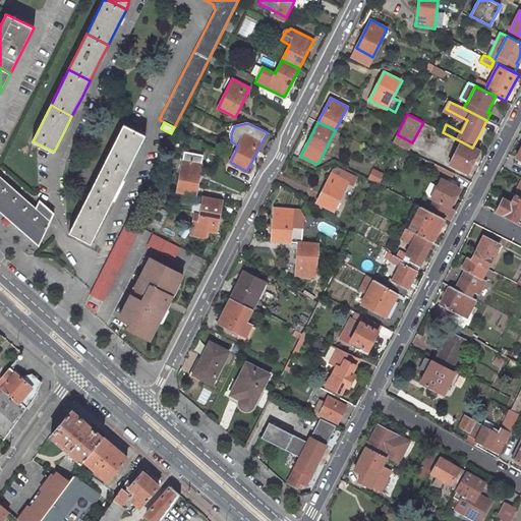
[(145,135),(124,125),(106,161),(127,172),(137,151),(145,135)]
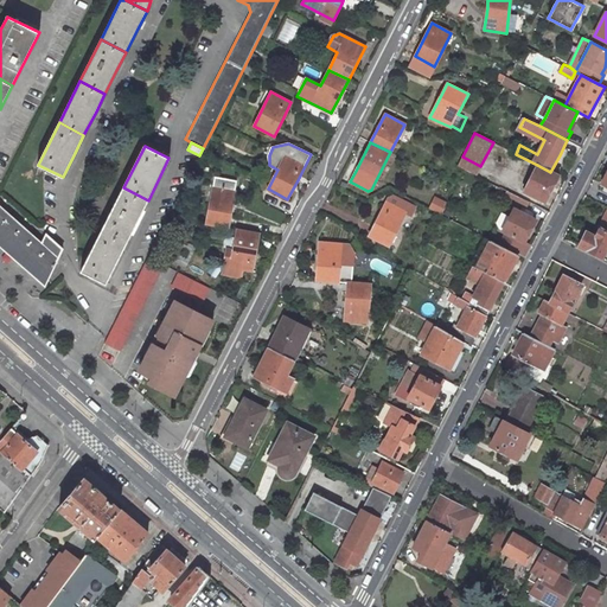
[(480,166),(462,157),(458,166),(465,170),(475,174),(480,166)]
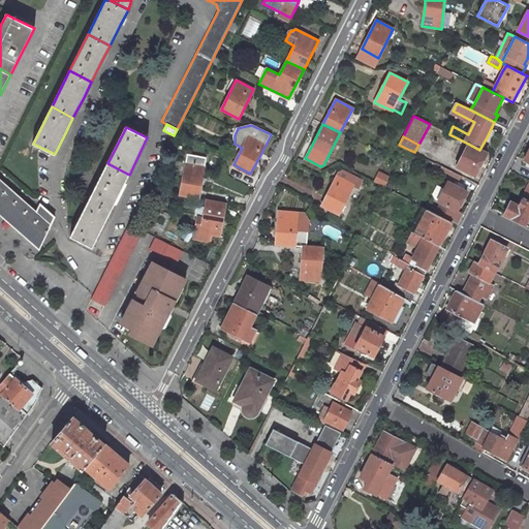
[(479,150),(468,144),(457,166),(475,176),(480,165),(487,153),(479,150)]
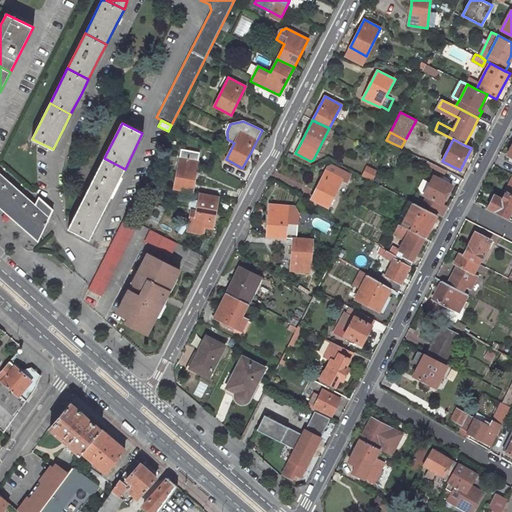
[(199,153),(181,149),(174,189),(193,192),(196,174),(199,153)]
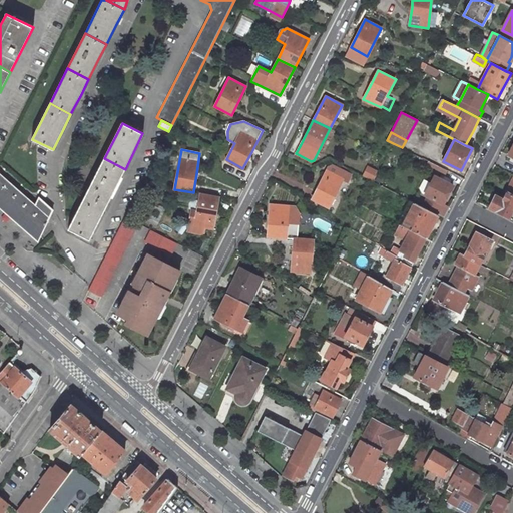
[(125,169),(104,158),(86,193),(107,204),(117,184),(125,169)]
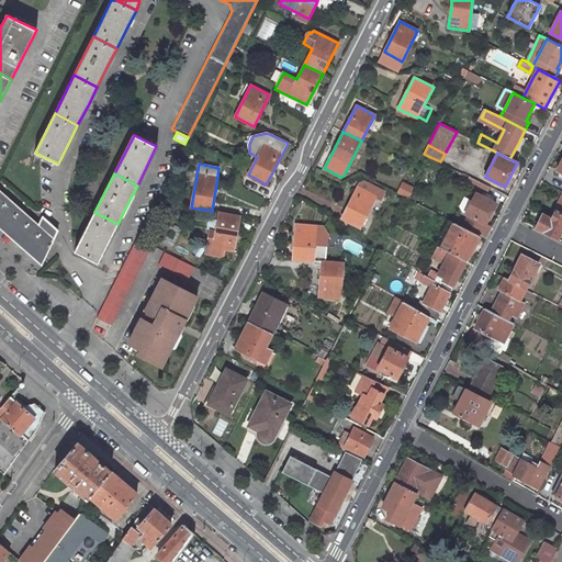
[(341,218),(360,227),(375,198),(381,200),(384,192),(363,181),(359,183),(358,187),(349,204),(341,218)]
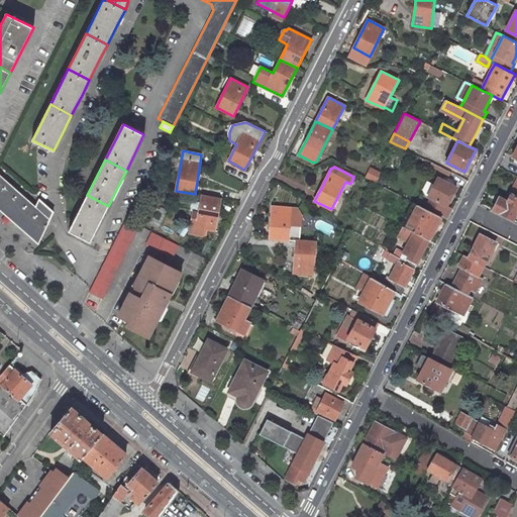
[(382,173),(370,167),(365,177),(377,183),(382,173)]
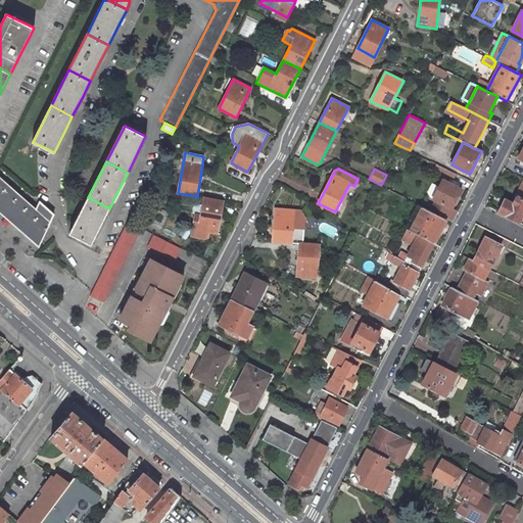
[(462,190),(442,180),(433,198),(436,200),(431,210),(444,218),(446,219),(454,222),(459,211),(453,207),(458,198),(462,190)]
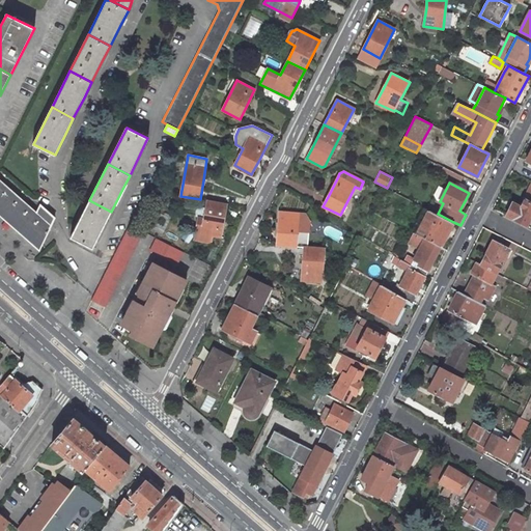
[(19,197),(7,188),(0,203),(0,214),(2,217),(7,221),(19,197)]
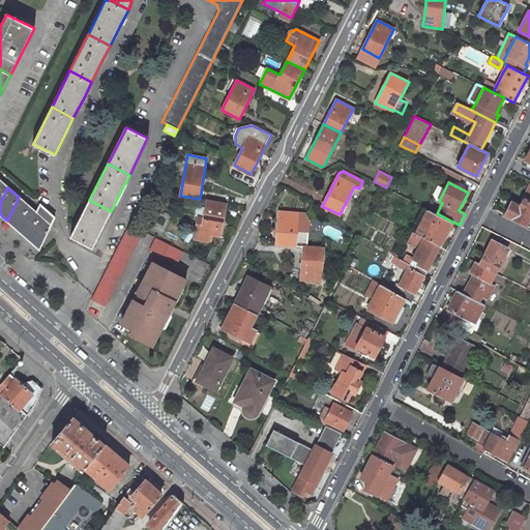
[(29,206),(19,197),(7,221),(13,226),(18,230),(29,206)]
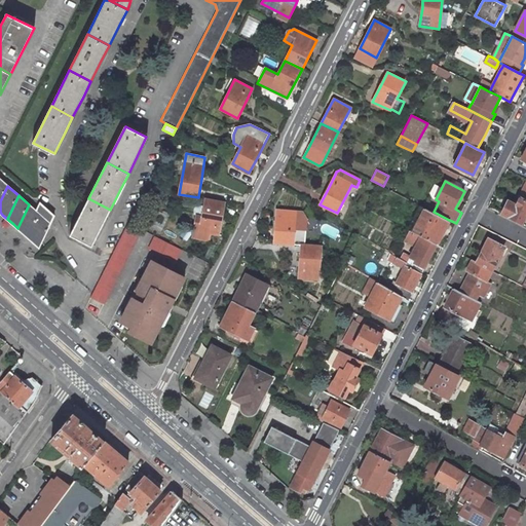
[(508,201),(501,214),(522,224),(525,215),(525,200),(519,197),(516,205),(508,201)]
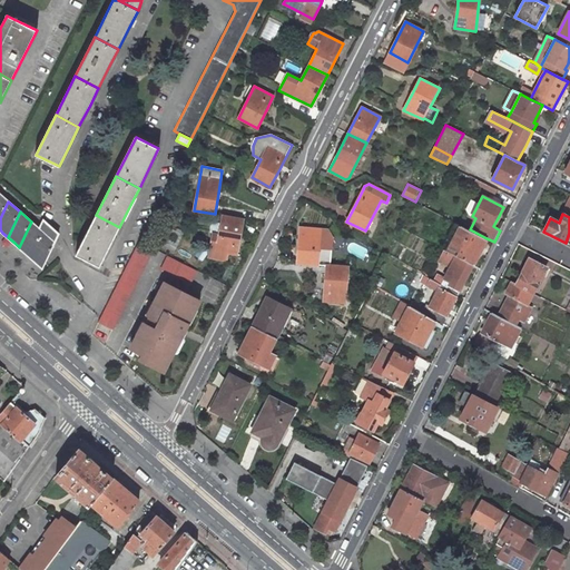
[(119,227),(96,215),(76,255),(99,266),(111,243),(119,227)]
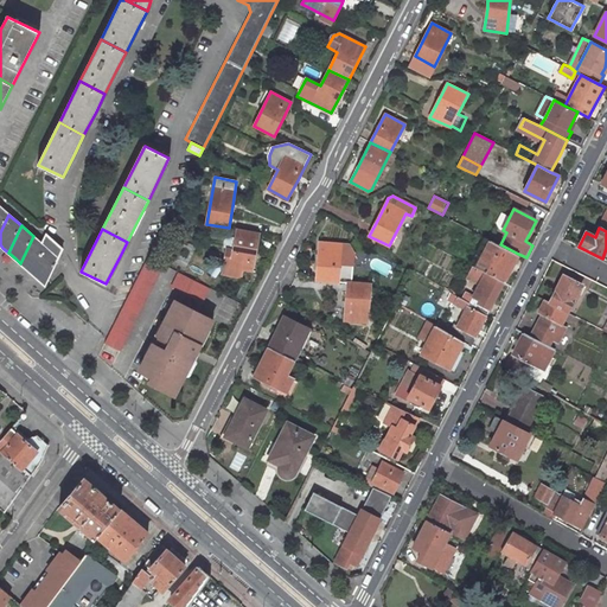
[(259,234),(237,229),(232,250),(227,249),(222,273),(241,279),(242,269),(253,272),(254,264),(259,234)]
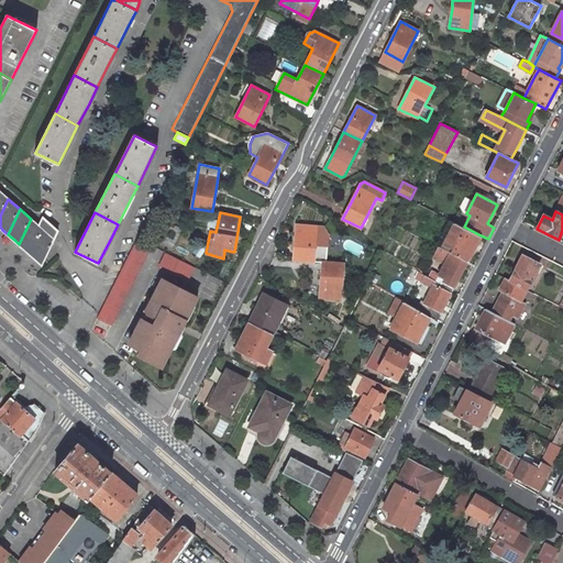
[(39,225),(31,219),(19,244),(26,251),(31,254),(43,229),(39,225)]
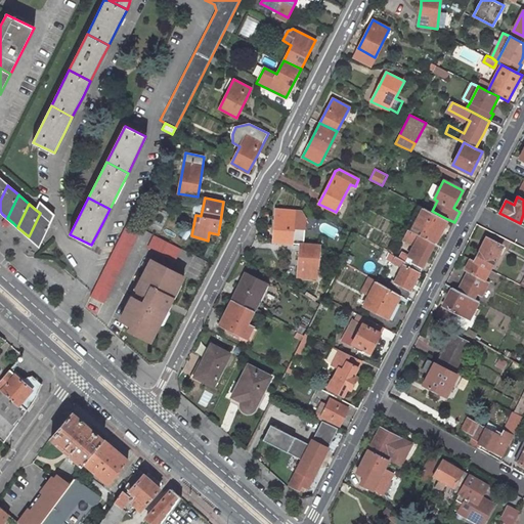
[(41,204),(36,210),(40,213),(29,236),(35,243),(39,246),(50,222),(54,215),(41,204)]
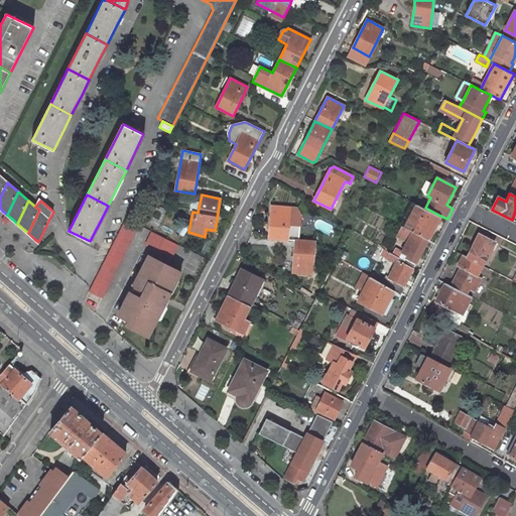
[(425,208),(417,204),(417,205),(404,228),(428,240),(435,226),(440,216),(438,215),(425,208)]
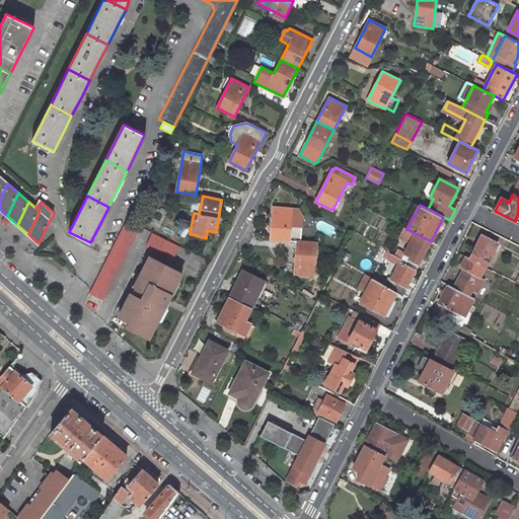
[(271,239),(290,241),(296,241),(301,241),(303,217),(298,210),(292,209),(273,207),(272,217),(271,239)]
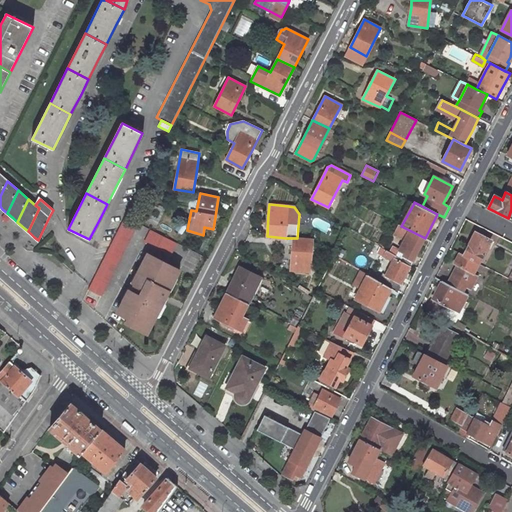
[(102,297),(138,223),(125,217),(90,287),(88,290),(102,297)]
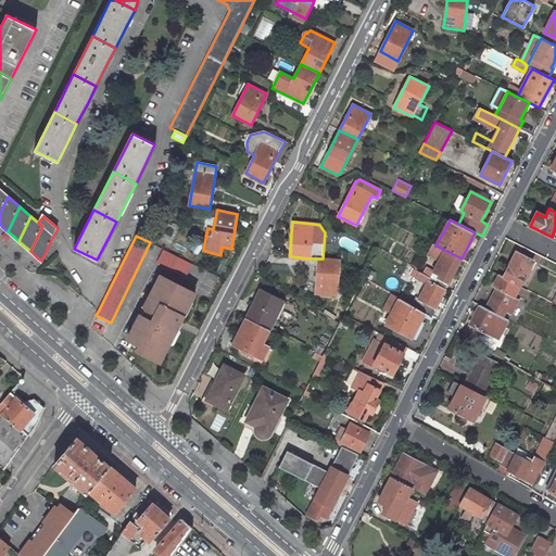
[(436,245),(433,244),(428,255),(443,263),(433,280),(446,287),(455,269),(462,258),(436,245)]
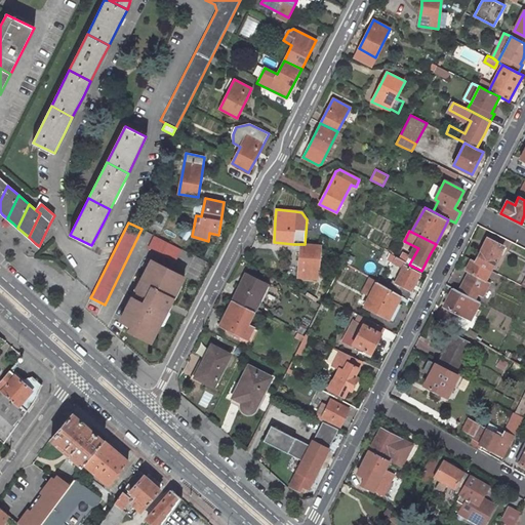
[(149,249),(175,263),(183,249),(156,236),(149,249)]
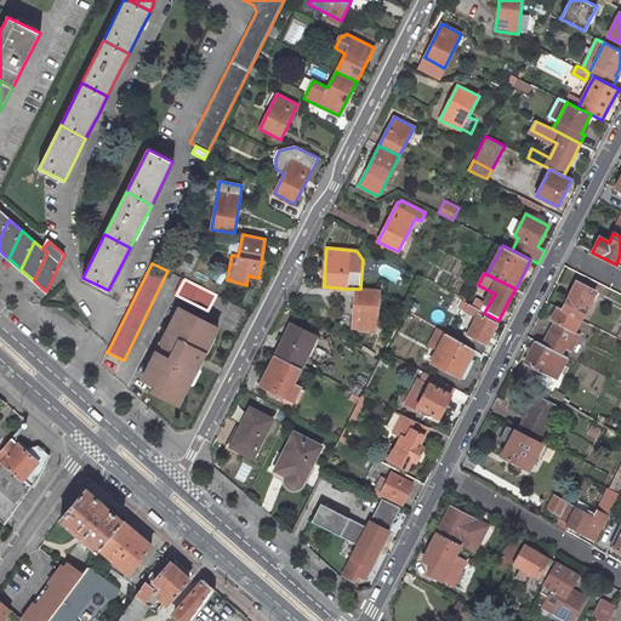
[(570,295),(562,309),(581,319),(591,300),(596,291),(576,281),(570,295)]
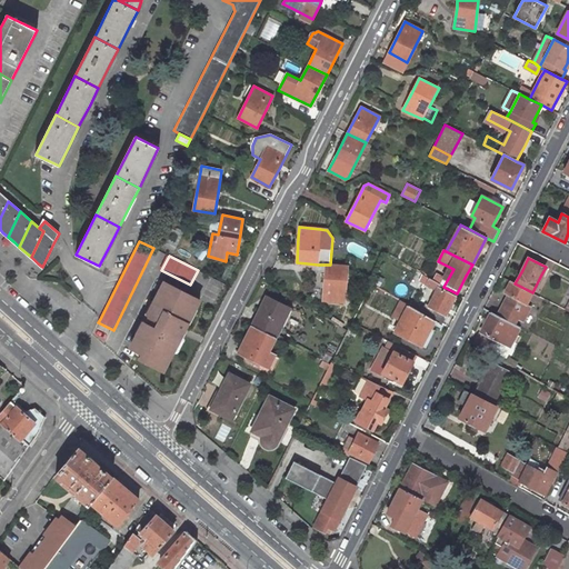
[(330,265),(325,265),(323,283),(323,300),(345,302),(346,267),(330,265)]
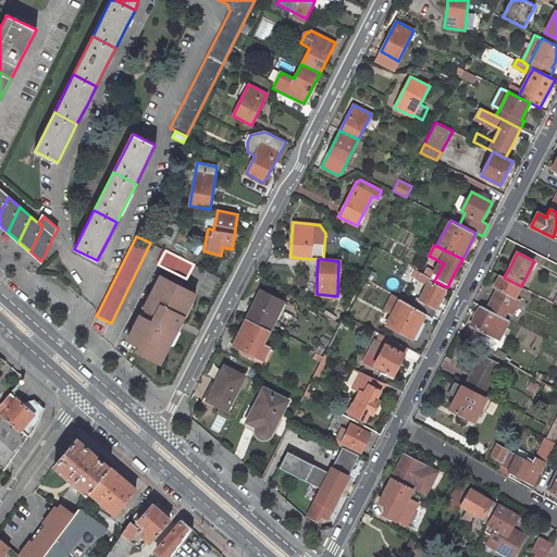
[(434,281),(420,272),(417,279),(428,284),(419,300),(416,298),(411,306),(425,313),(432,317),(442,298),(447,287),(434,281)]
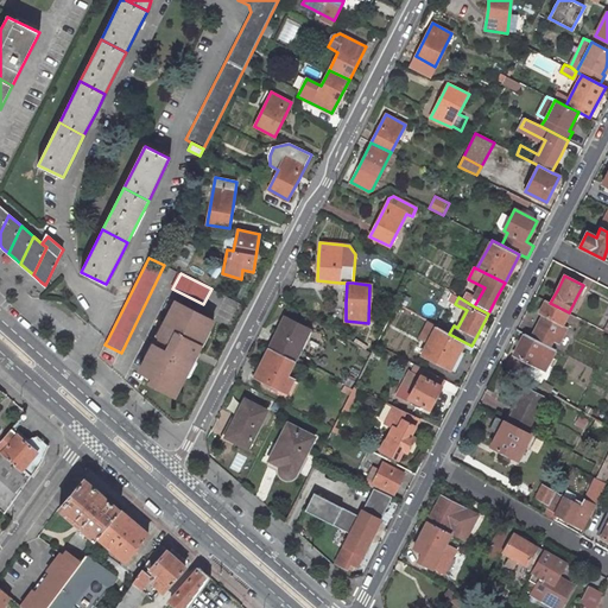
[(539,324),(532,337),(551,347),(553,342),(561,346),(570,328),(564,324),(570,314),(569,312),(550,303),(545,301),(539,312),(544,316),(548,317),(545,321),(543,320),(539,324)]
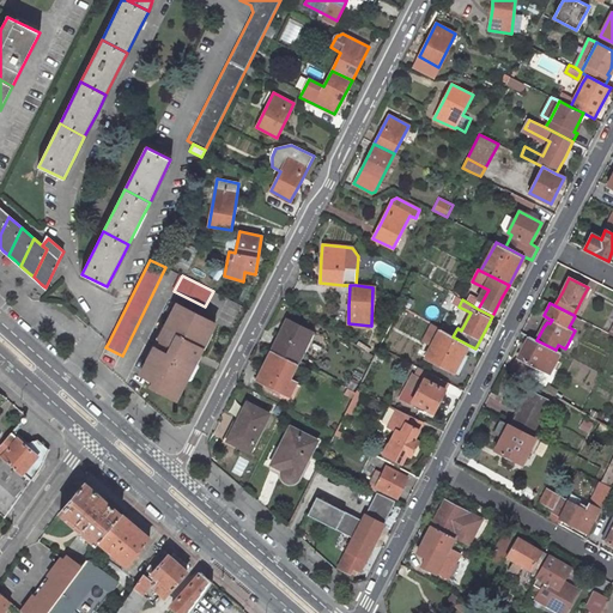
[(168,337),(164,343),(163,343),(159,350),(161,351),(157,357),(152,354),(143,374),(150,378),(156,381),(152,387),(177,399),(192,372),(187,370),(194,358),(198,360),(204,347),(201,346),(208,333),(211,334),(216,325),(176,304),(162,334),(168,337)]
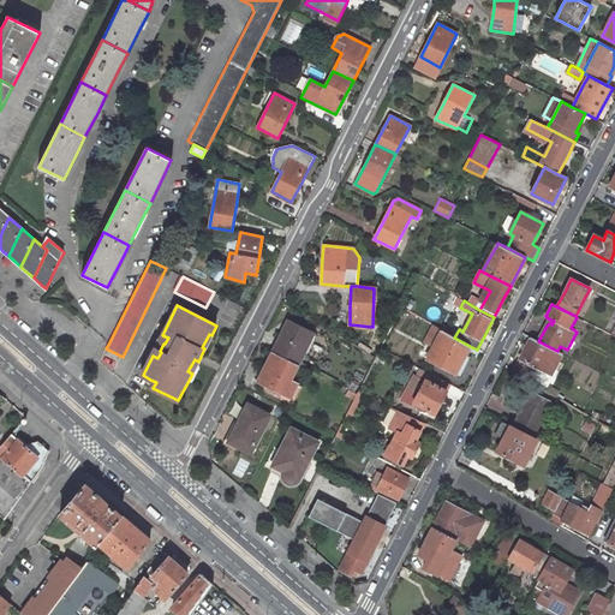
[(314,333),(288,321),(273,352),(298,364),(314,333)]
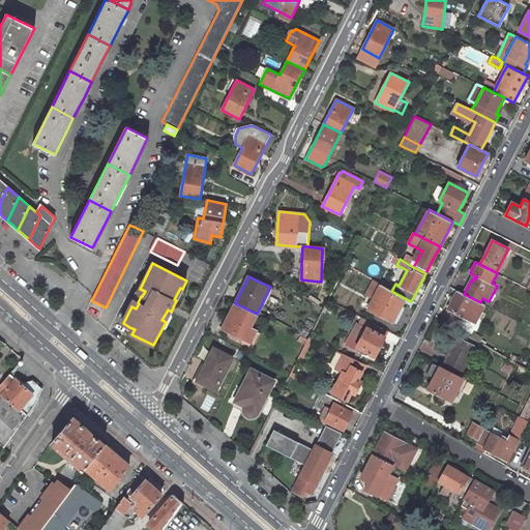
[(366,295),(374,298),(381,284),(374,280),(366,295)]
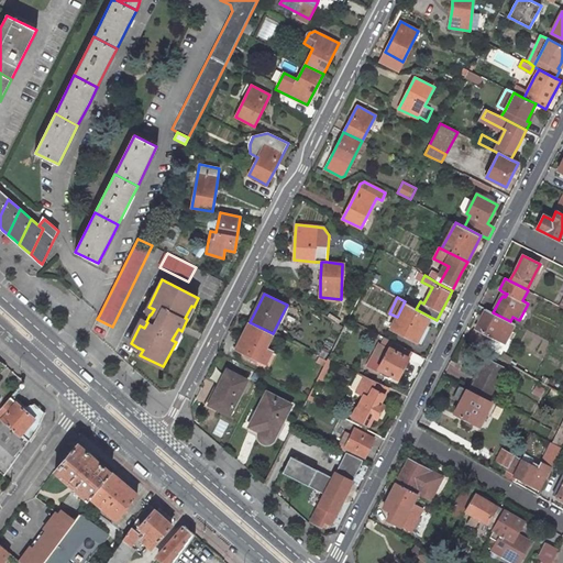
[(416,309),(405,301),(397,317),(390,328),(417,342),(423,329),(430,317),(416,309)]
